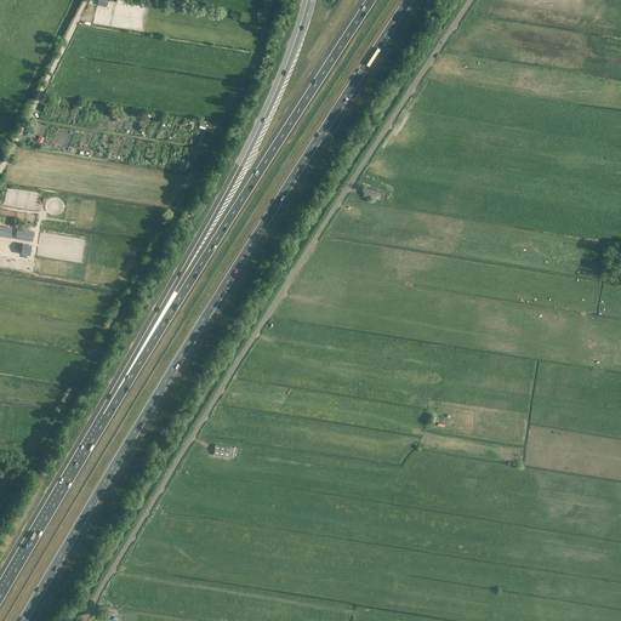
[(365,189),(364,198),(381,200),(382,192),(365,189)]
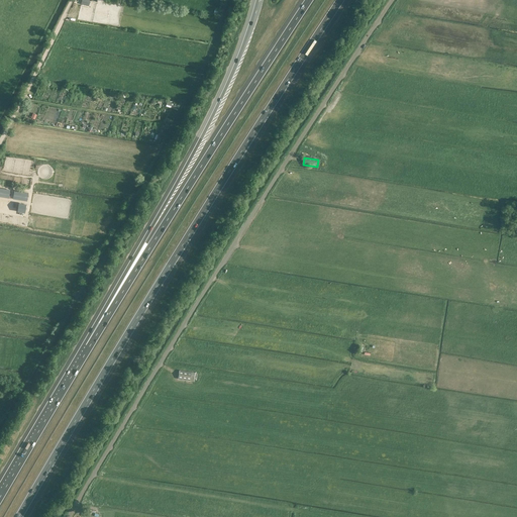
[(0,195),(9,197),(10,190),(0,188),(0,195)]
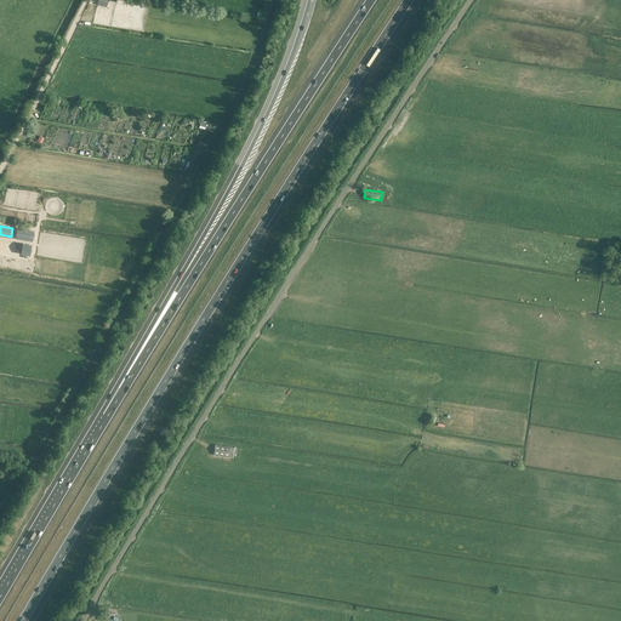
[(33,240),(34,232),(17,229),(16,238),(33,240)]
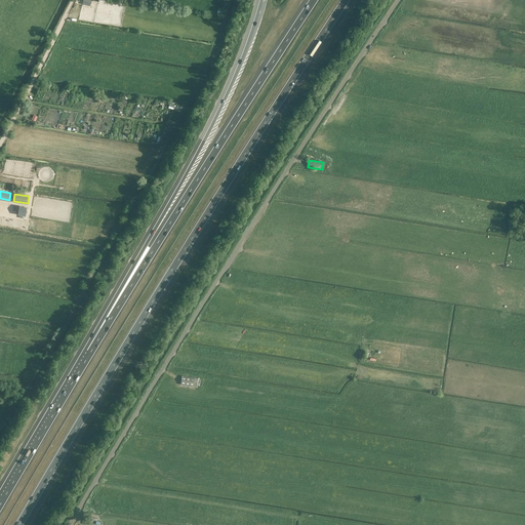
[(26,215),(27,208),(18,207),(17,213),(26,215)]
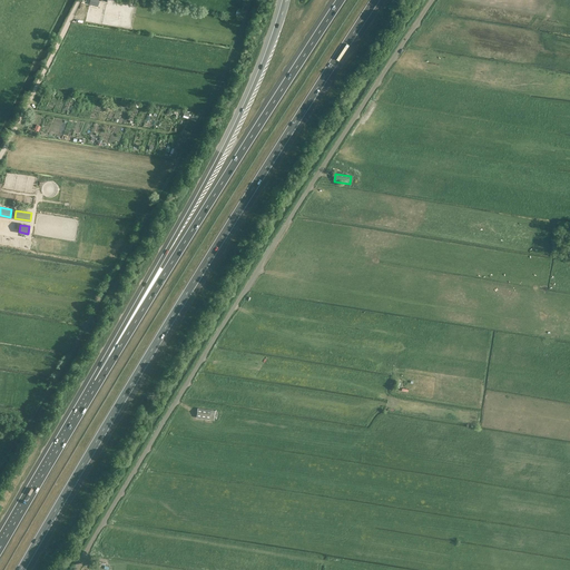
[(214,420),(215,411),(197,408),(196,418),(214,420)]
